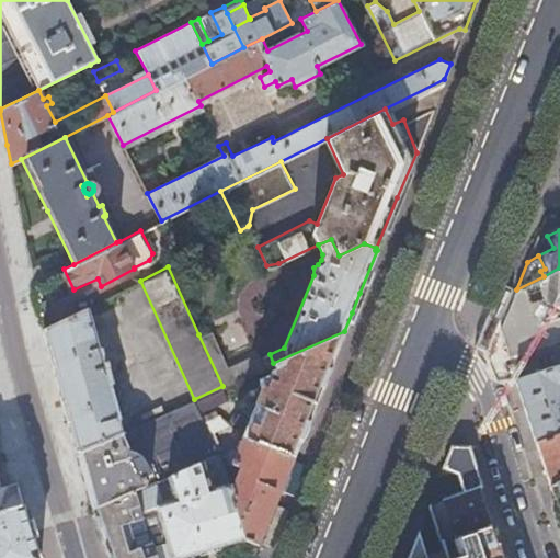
[(545,360),(548,369),(559,364),(559,289),(533,299),(541,329),(530,332),(540,362),(545,360)]
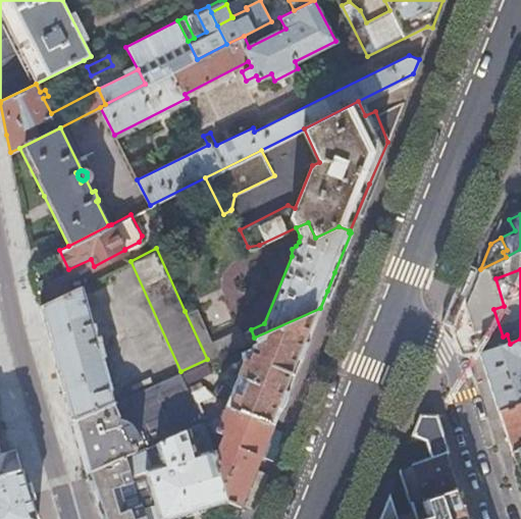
[(104,274),(87,283),(90,290),(107,281),(104,274)]
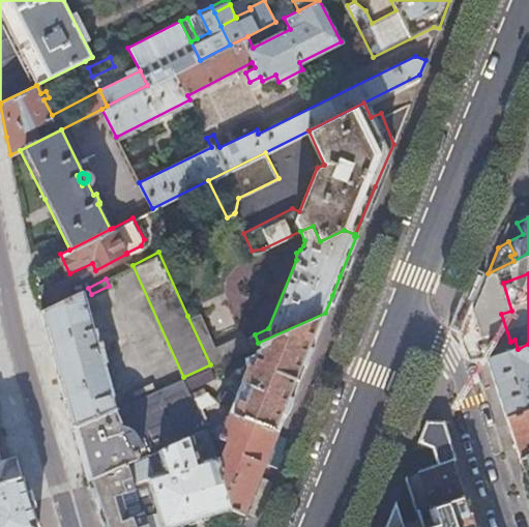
[(82,291),(42,311),(49,334),(74,427),(114,408),(111,394),(114,393),(106,361),(109,360),(103,339),(100,339),(97,328),(93,329),(82,291)]
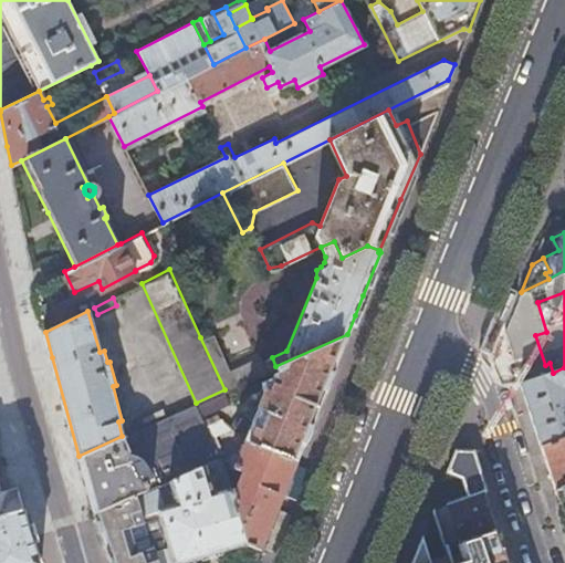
[(212,332),(200,337),(225,389),(267,371),(260,355),(229,367),(212,332)]
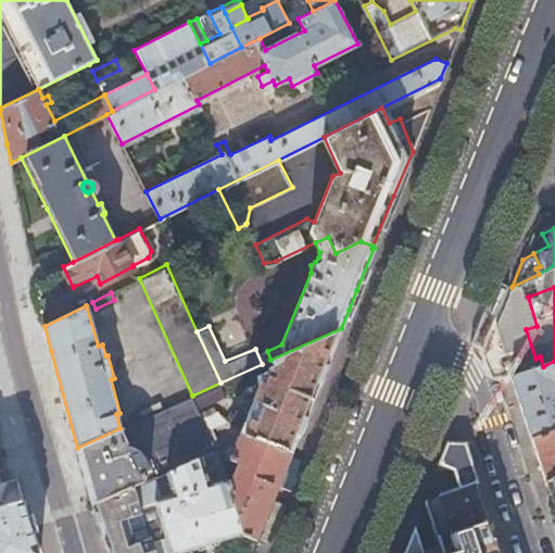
[(260,384),(240,430),(291,451),(305,418),(308,410),(325,369),(341,328),(270,360),(275,367),(256,376),(260,384)]
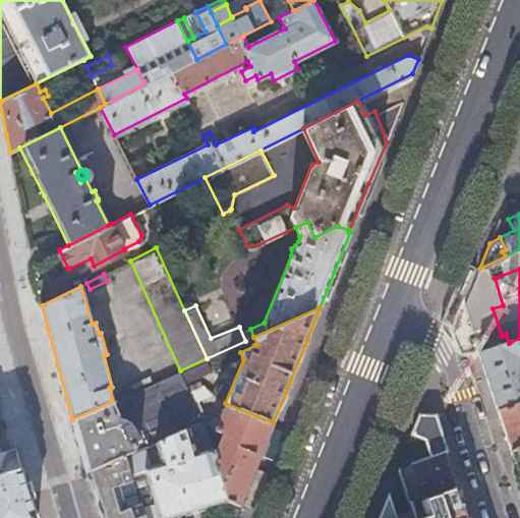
[(519,338),(509,343),(479,352),(489,379),(499,409),(519,401),(519,338)]
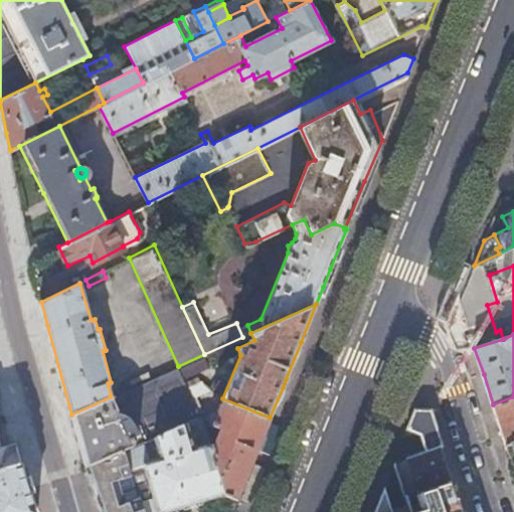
[(131,387),(111,396),(71,414),(80,450),(86,466),(127,448),(154,436),(185,421),(198,415),(199,414),(191,396),(186,385),(178,366),(151,378),(131,387)]
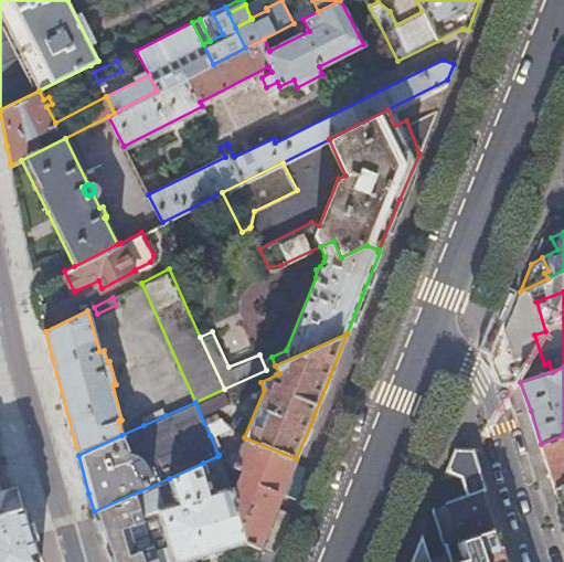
[(144,425),(166,415),(161,405),(139,415),(144,425)]
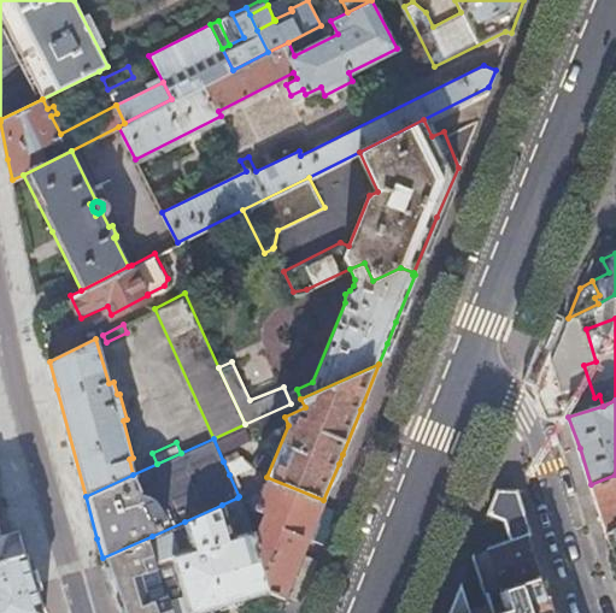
[(242,454),(223,461),(229,475),(247,466),(265,481),(260,494),(253,491),(248,501),(252,510),(262,513),(257,524),(259,528),(259,529),(259,531),(252,534),(269,590),(285,596),(304,550),(310,536),(323,500),(267,477),(242,454)]
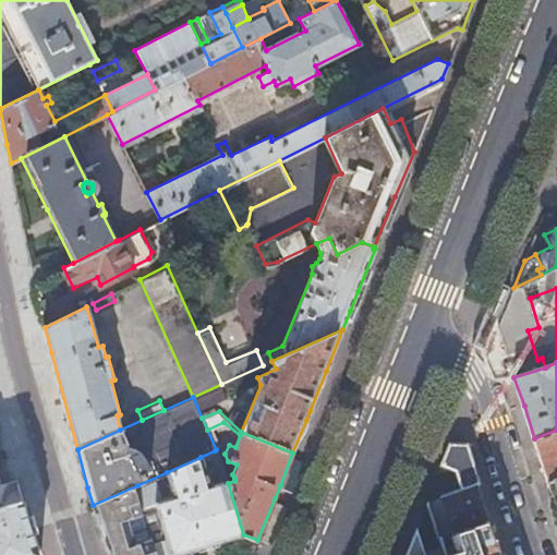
[(556,430),(534,438),(541,458),(547,481),(556,477),(556,430)]
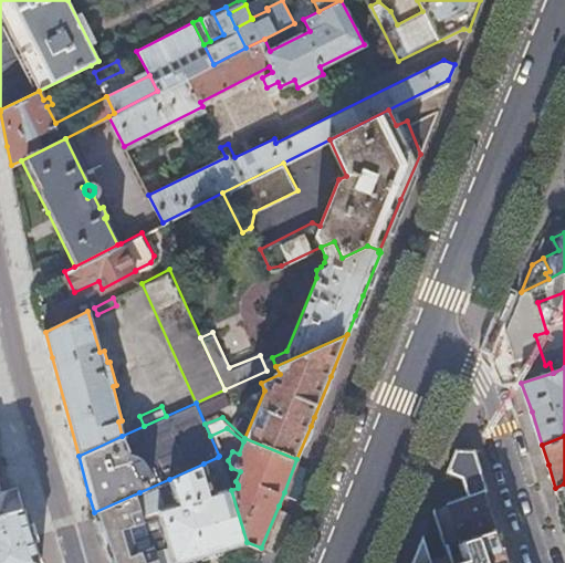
[(457,450),(448,470),(463,476),(469,494),(448,501),(449,504),(462,544),(500,532),(473,451),(457,450)]
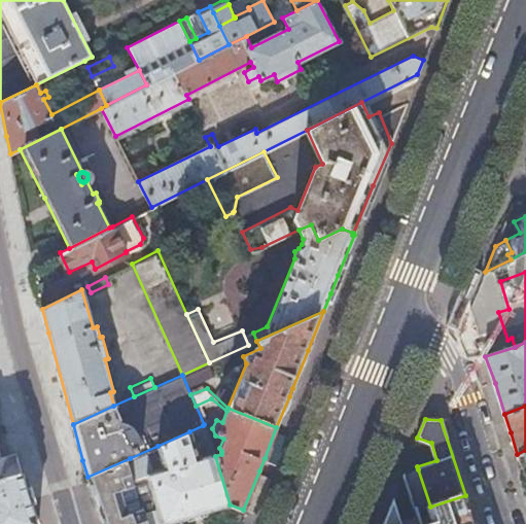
[(230,504),(215,456),(214,452),(198,457),(189,431),(158,446),(167,466),(148,473),(164,523),(185,523),(184,519),(230,504)]
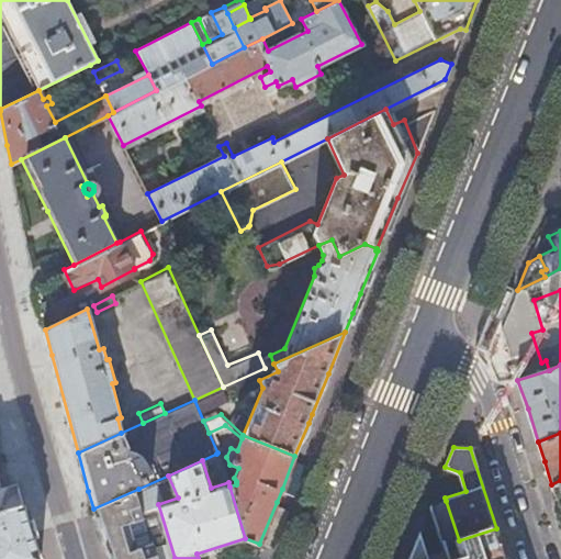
[(560,480),(551,484),(556,496),(552,498),(558,530),(560,536),(560,480)]
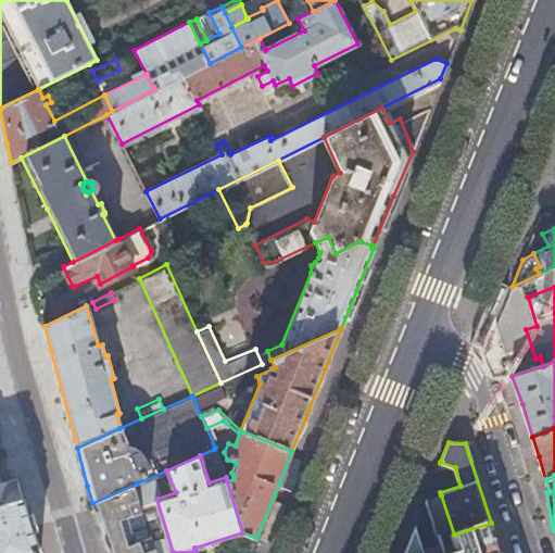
[(0,481),(0,504),(23,498),(20,482),(17,477),(0,481)]
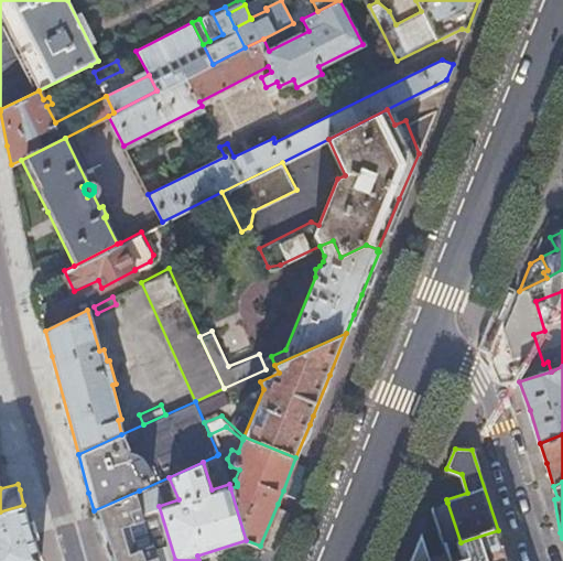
[(108,550),(106,551),(109,560),(159,560),(154,545),(139,550),(136,549),(129,526),(130,524),(147,518),(144,510),(139,491),(94,510),(95,514),(93,515),(97,527),(104,543),(105,543),(108,550)]
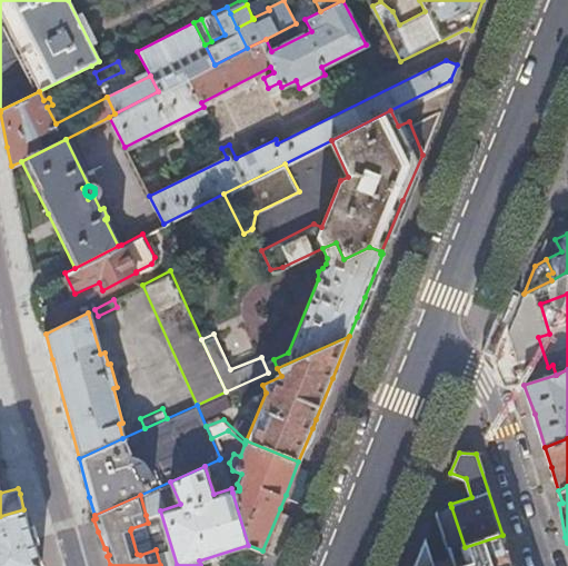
[(451,507),(438,512),(451,552),(460,548),(465,547),(451,507)]
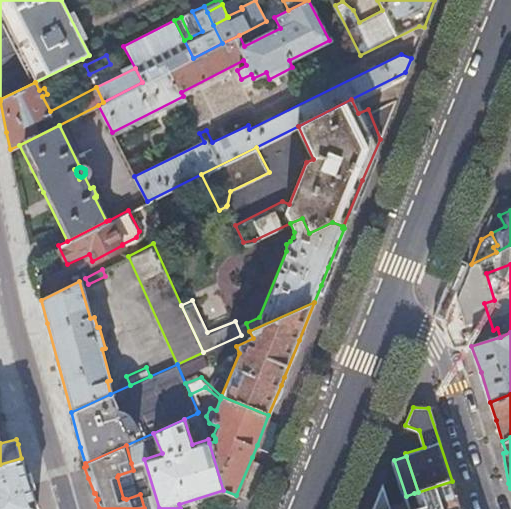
[(28,479),(21,458),(0,464),(0,508),(36,508),(37,508),(28,479)]
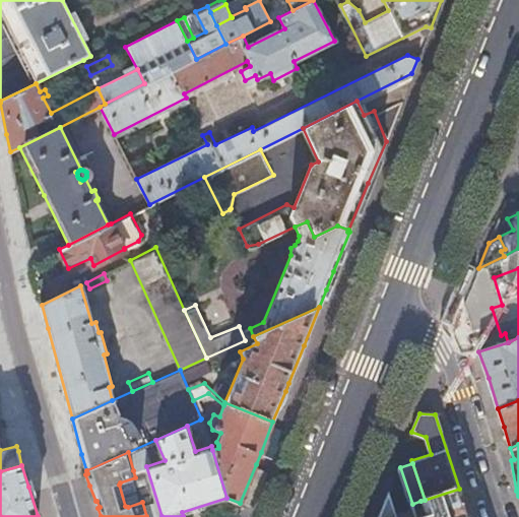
[(161,516),(146,466),(133,470),(135,477),(142,502),(146,516),(161,516)]
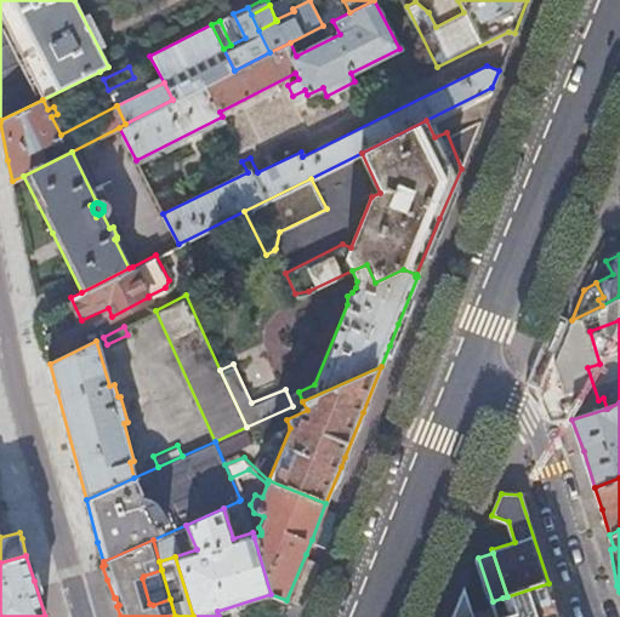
[(170,599),(161,570),(143,576),(142,578),(149,604),(153,605),(170,599)]
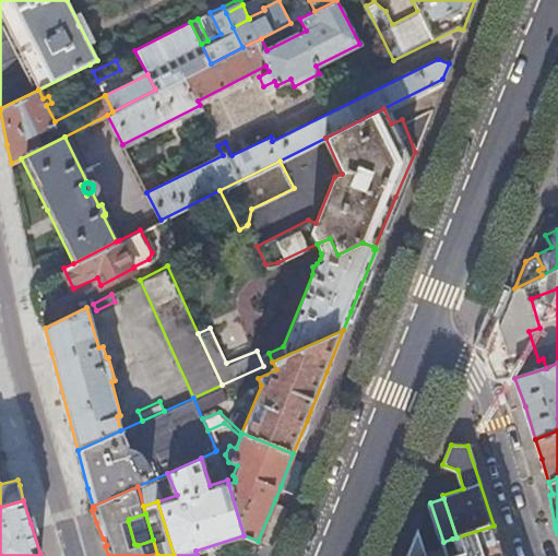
[(458,555),(454,555),(502,555),(500,547),(494,525),(456,537),(452,539),(458,555)]
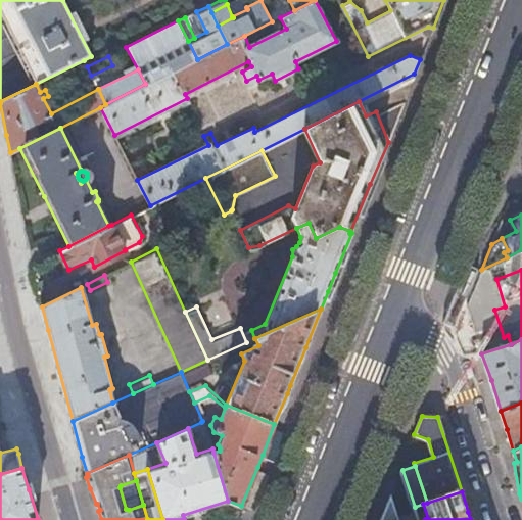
[(397,519),(389,497),(379,519),(397,519)]
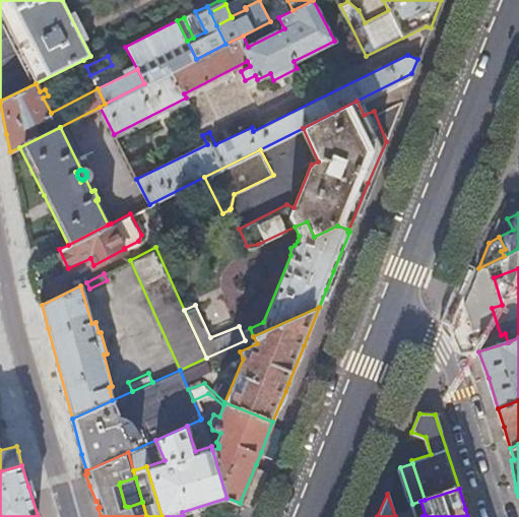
[(240,503),(226,498),(232,516),(234,516),(237,510),(240,503)]
